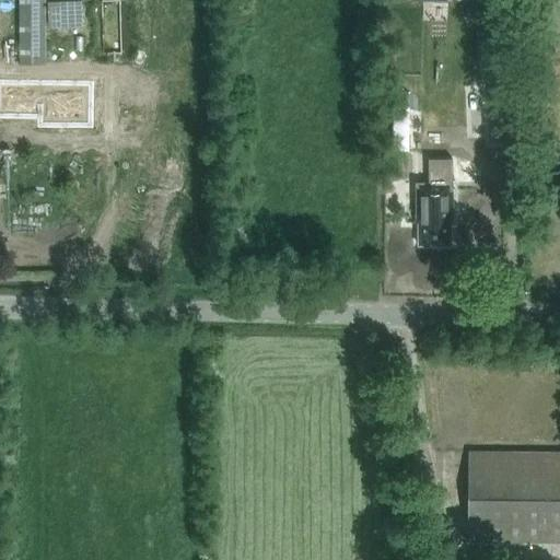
[(18,0),(19,63),(45,63),(44,0),(18,0)]
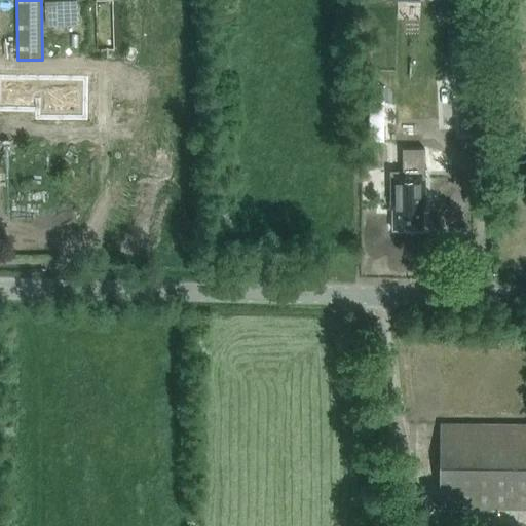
[(76,1),(44,1),(44,25),(76,25),(76,1)]
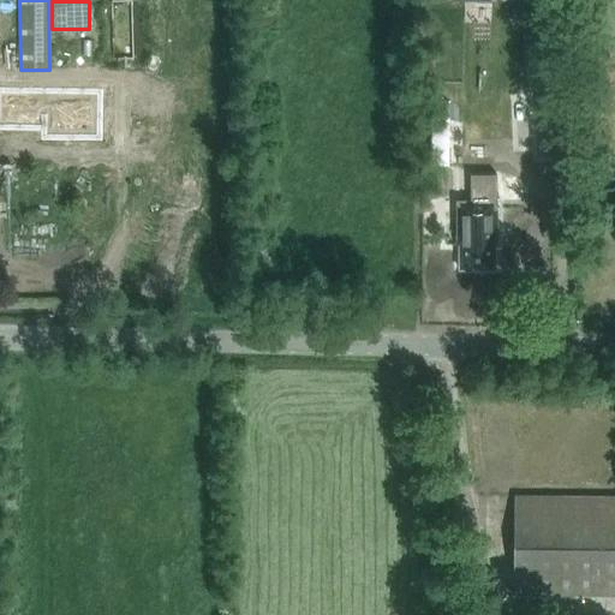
[(435,161),(457,161),(455,117),(434,118),(435,161)]
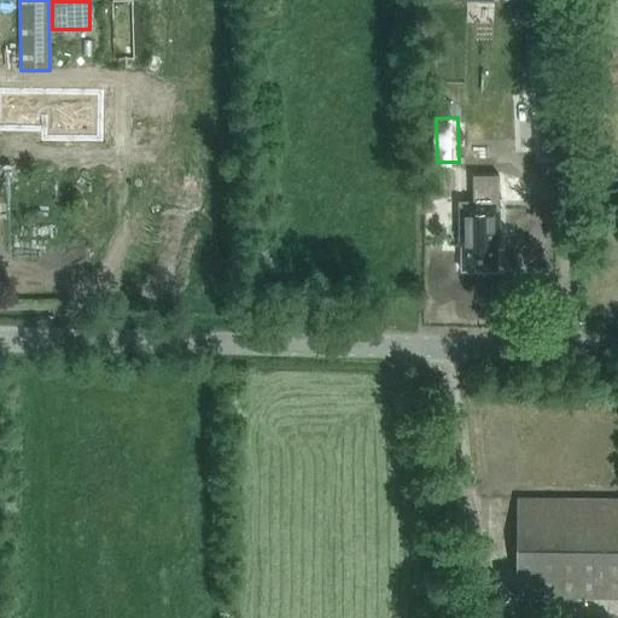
[(536,198),(512,198),(512,245),(536,246),(536,198)]
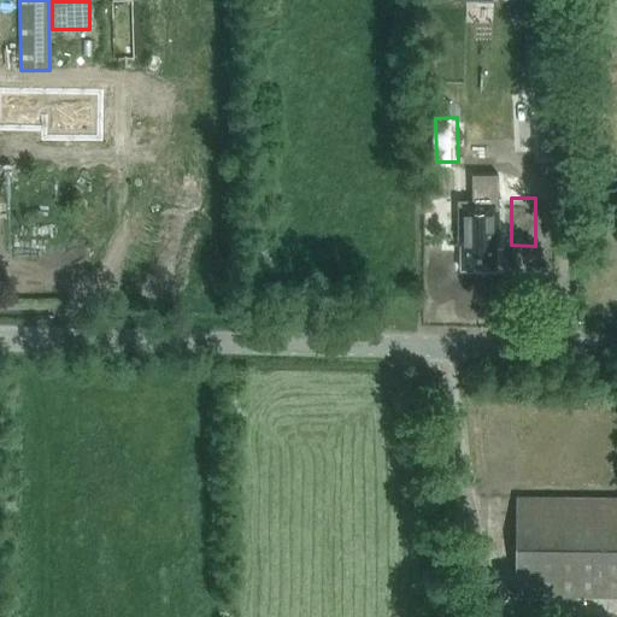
[(494,268),(494,206),(458,206),(458,239),(441,239),(441,251),(460,252),(460,268),(494,268)]
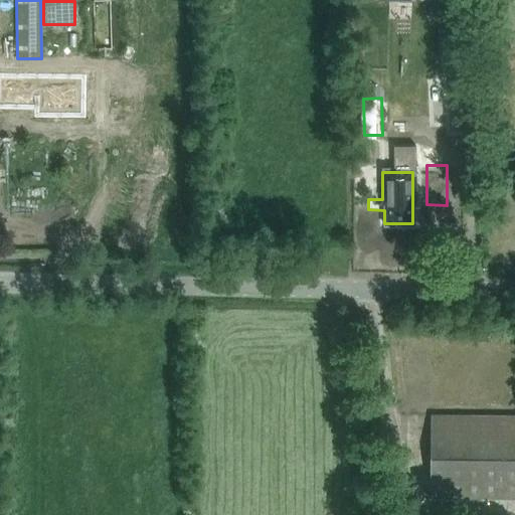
[(514,416),(431,415),(430,497),(514,498),(514,416)]
